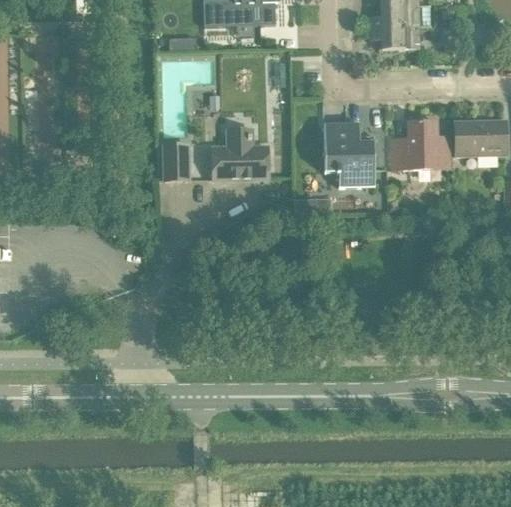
[(207,23),(204,23),(204,25),(276,23),(275,1),(279,1),(279,0),(234,0),(234,1),(230,1),(221,1),(221,2),(219,2),(219,1),(206,2),(206,3),(207,17),(206,17),(207,23)]
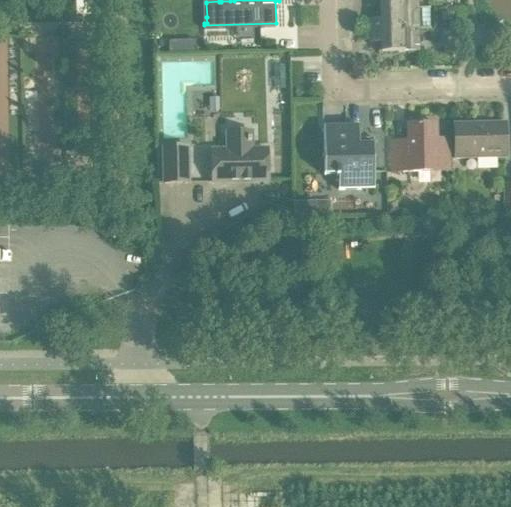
[(381,15),(368,15),(368,28),(418,27),(430,27),(430,5),(418,5),(380,6),(381,15)]
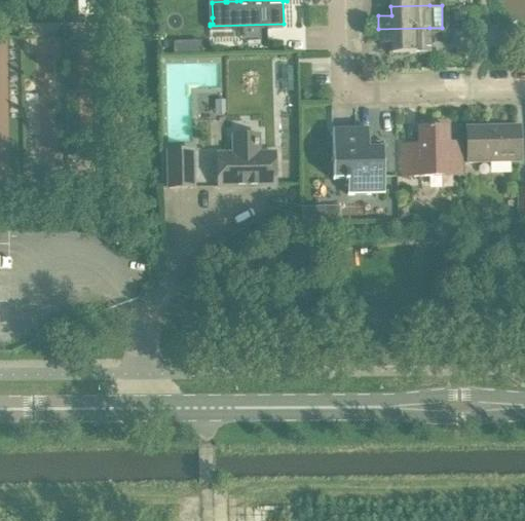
[(429,28),(378,29),(378,40),(390,39),(391,50),(430,50),(429,28)]
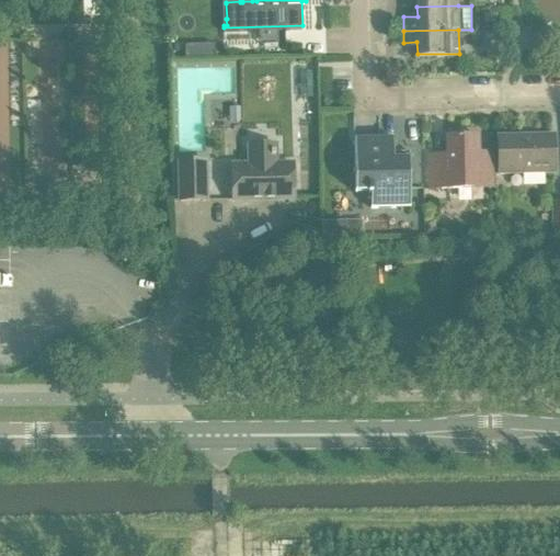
[(515,30),(506,30),(506,42),(515,41),(515,30)]
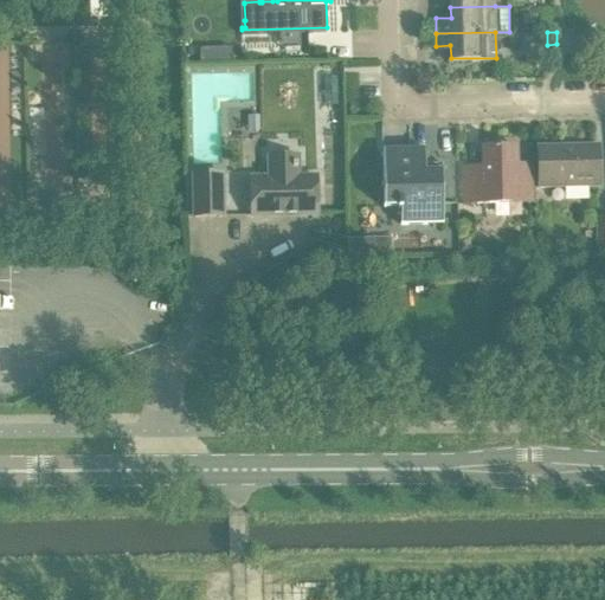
[(211,46),(200,46),(200,58),(211,58),(211,46)]
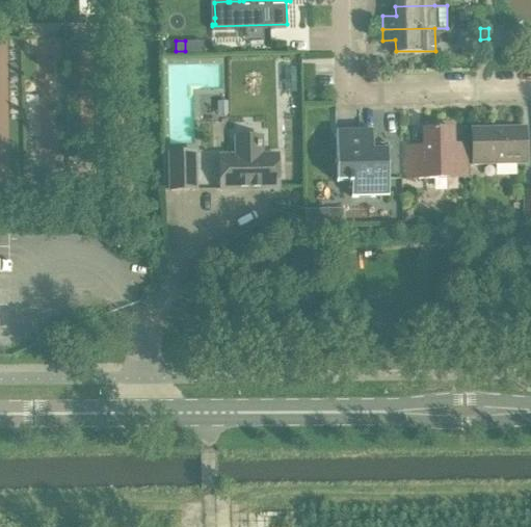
[(525,124),(472,125),(473,161),(526,160),(525,124)]
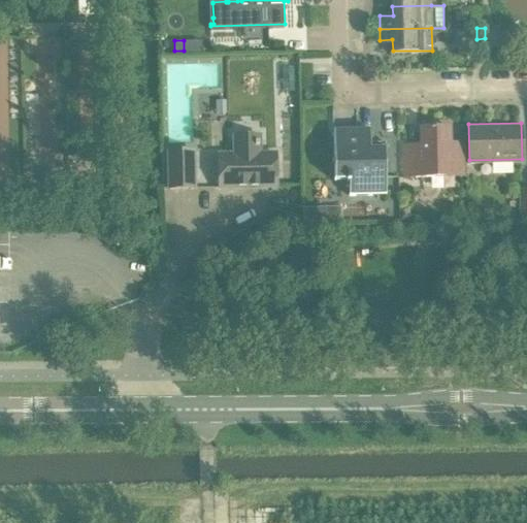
[(421,148),(403,148),(403,174),(465,172),(464,140),(450,140),(449,124),(420,125),(421,148)]
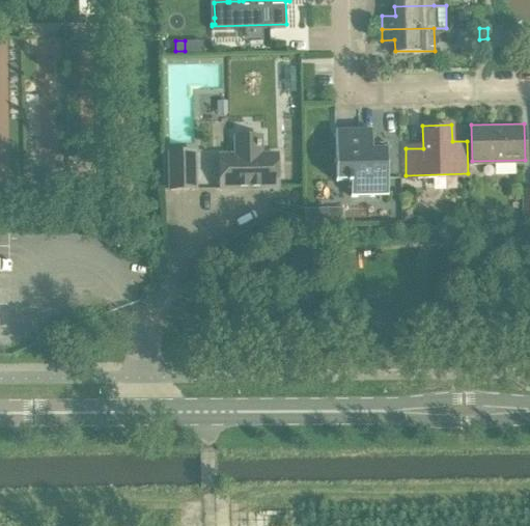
[(336,127),(335,128),(336,178),(349,178),(349,185),(352,185),(352,193),(389,193),(388,153),(388,139),(387,140),(387,145),(373,146),(373,140),(372,127),(360,127),(359,127),(336,127)]
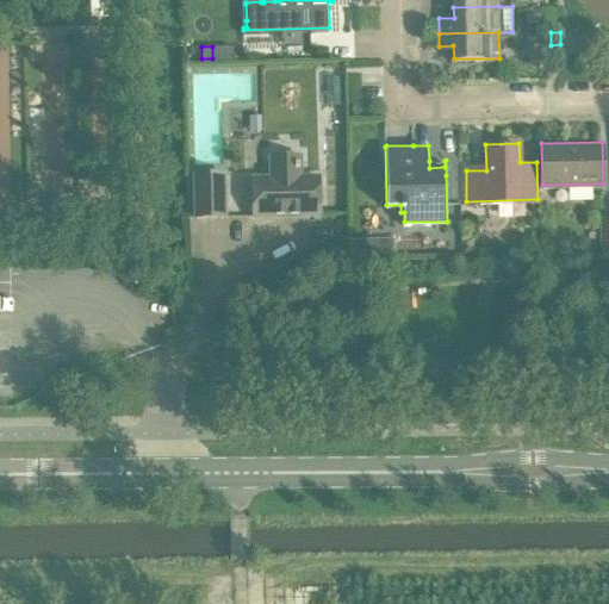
[(272,174),(253,175),(254,213),(321,211),(319,174),(300,174),(300,153),(272,153),(272,174)]
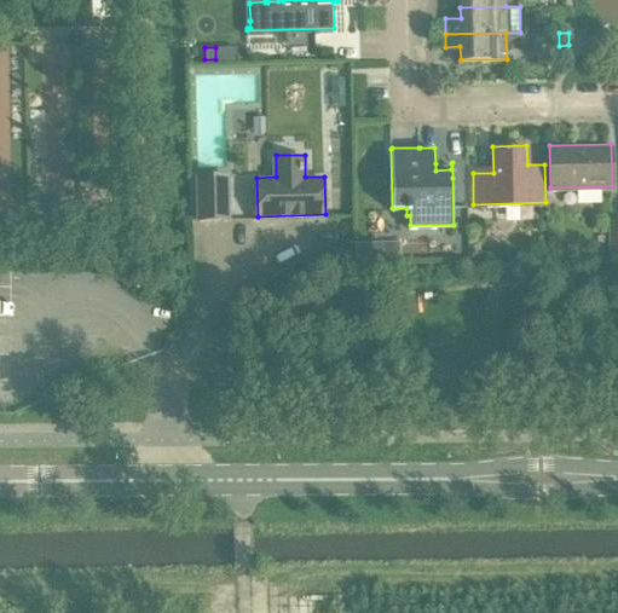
[(227,173),(198,174),(200,218),(229,217),(227,173)]
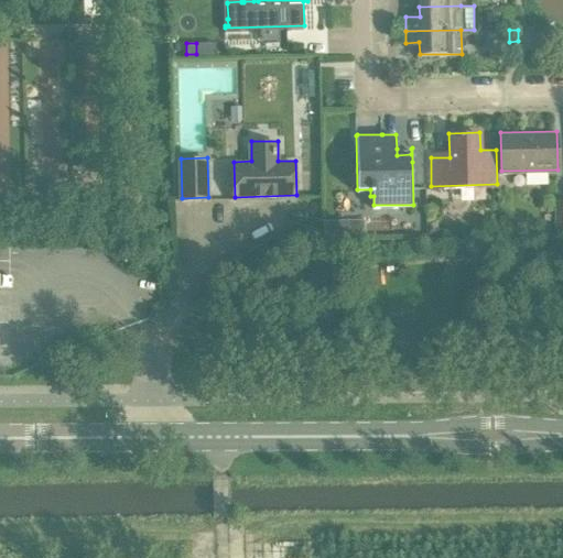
[(335,218),(324,218),(324,238),(335,237),(335,218)]
